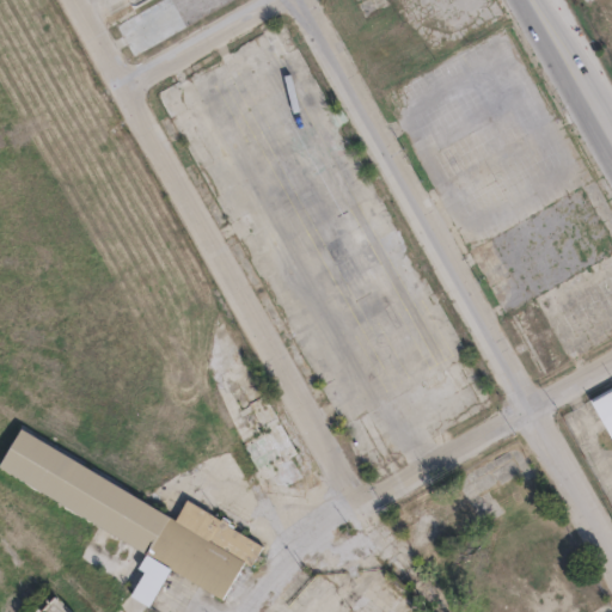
[(153,0),(115,18),(130,51),(239,0),(153,0)]
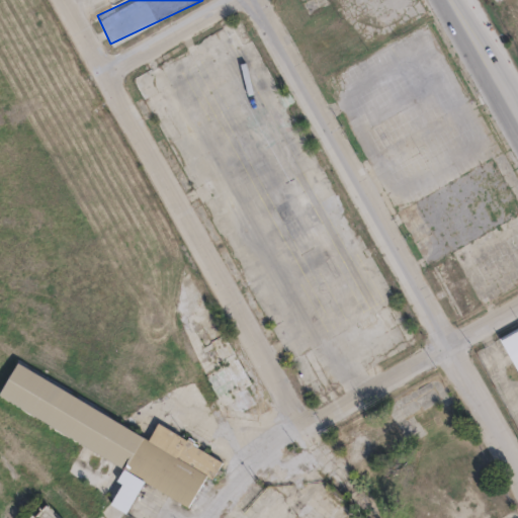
[(102,0),(106,8),(122,0),(102,0)]
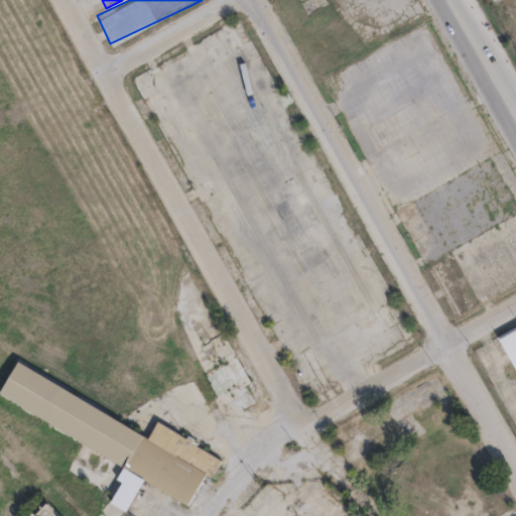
[(248,385),(257,402),(245,409),(236,407),(232,401),(236,399),(233,394),(228,397),(225,392),(219,396),(208,376),(226,366),(195,310),(209,303),(253,382),(248,385)]
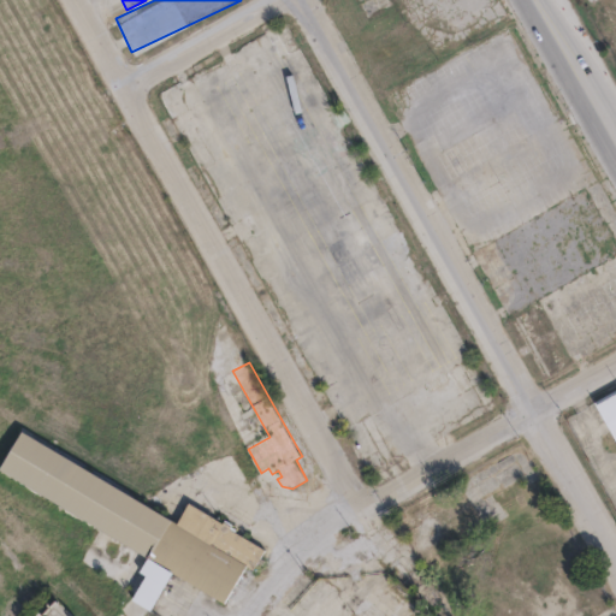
[(615,434),(598,402),(615,391),(615,434)]
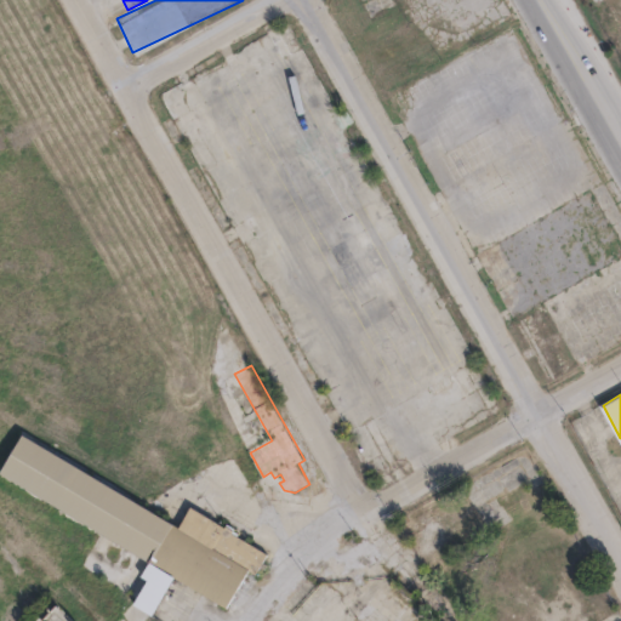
[(178,529),(183,531),(194,511),(271,556),(260,576),(254,573),(233,608),(157,567),(6,476),(28,440),(178,529)]
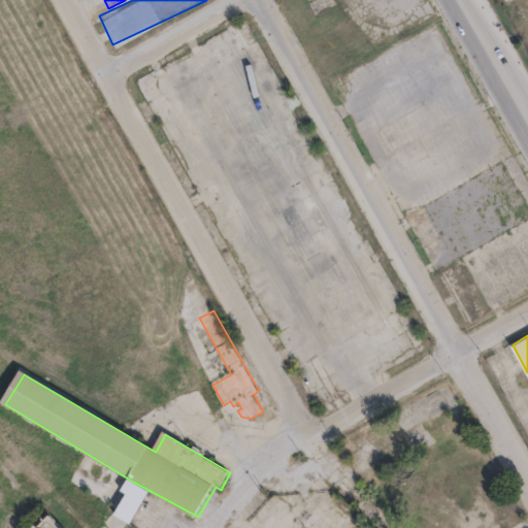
[(149,491),(130,524),(113,515),(126,493),(120,490),(127,479),(149,491)]
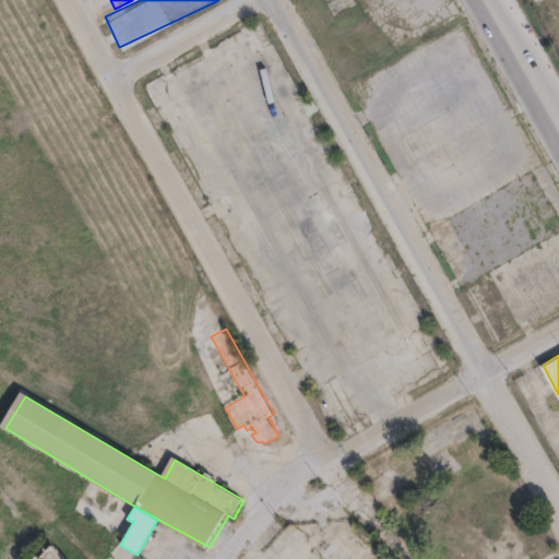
All buildings are outlined.
